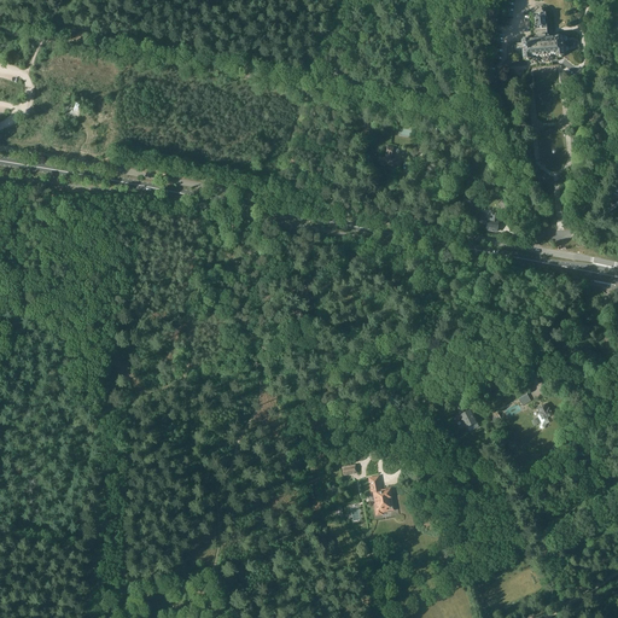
[(551,38),(551,36),(549,36),(549,35),(548,35),(547,25),(548,24),(548,23),(548,22),(548,21),(548,19),(547,19),(547,18),(546,13),(546,12),(544,11),(543,10),(543,9),(542,9),(542,7),(543,6),(543,5),(542,5),(541,5),(540,5),(538,5),(537,5),(536,6),(536,7),(537,7),(537,9),(537,10),(536,10),(536,11),(535,11),(535,12),(535,13),(535,15),(534,15),(535,19),(536,19),(536,27),(535,27),(536,36),(535,38),(535,39),(535,40),(529,40),(529,39),(529,38),(523,39),(524,39),(524,40),(523,40),(523,44),(513,44),(514,56),(524,54),(524,59),(525,59),(525,60),(526,60),(530,60),(530,59),(531,59),(531,56),(557,54),(557,57),(558,57),(559,58),(563,58),(563,57),(563,56),(564,56),(564,53),(566,53),(566,52),(567,52),(569,51),(569,50),(579,50),(578,39),(567,39),(567,38),(566,38),(565,38),(565,36),(563,36),(561,38),(561,36),(561,35),(560,35),(559,35),(559,34),(558,35),(557,35),(557,36),(557,38),(551,38)]
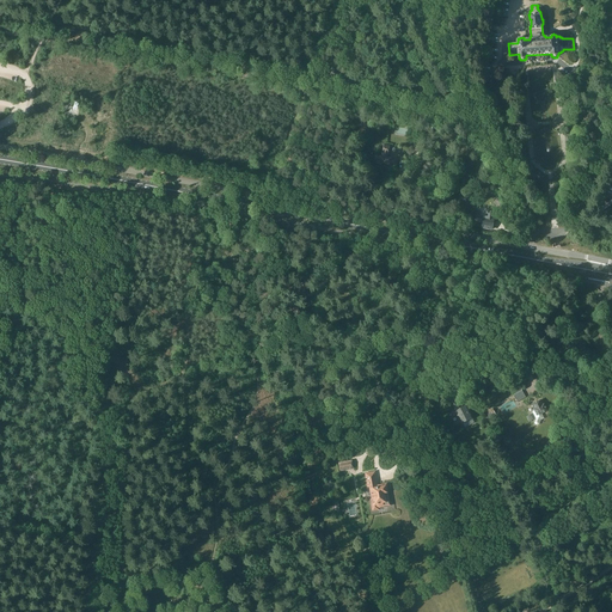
[(414,163),(420,164),(424,138),(418,138),(416,147),(415,155),(414,163)]
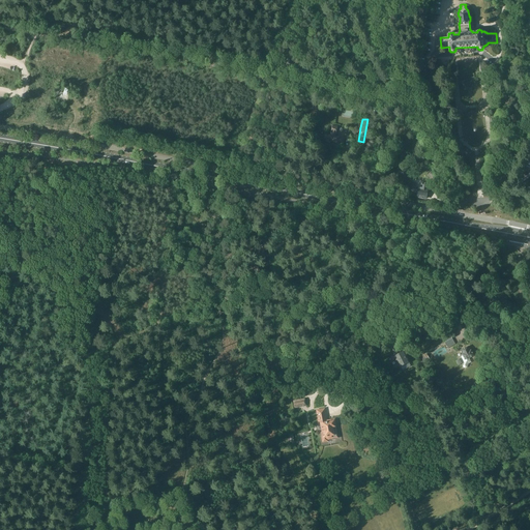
[(339,127),(337,126),(333,125),(331,136),(325,135),(325,139),(326,139),(326,140),(327,142),(330,143),(332,141),(339,143),(339,144),(343,145),(345,139),(333,137),(334,134),(337,134),(339,127)]
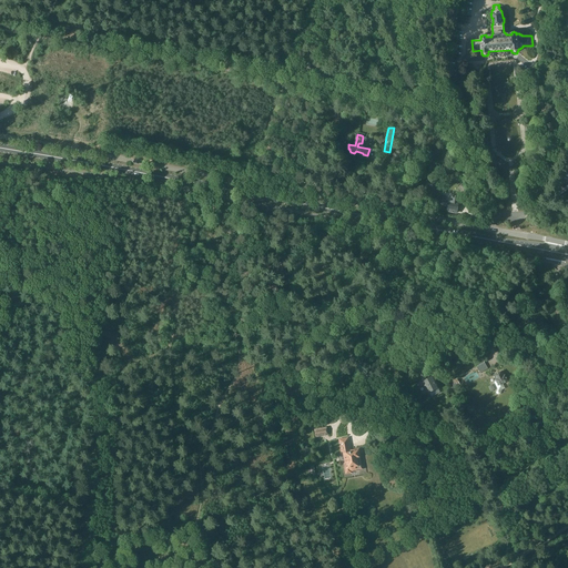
[(458,185),(459,186),(457,189),(460,193),(463,192),(465,194),(469,191),(463,182),(458,185)]
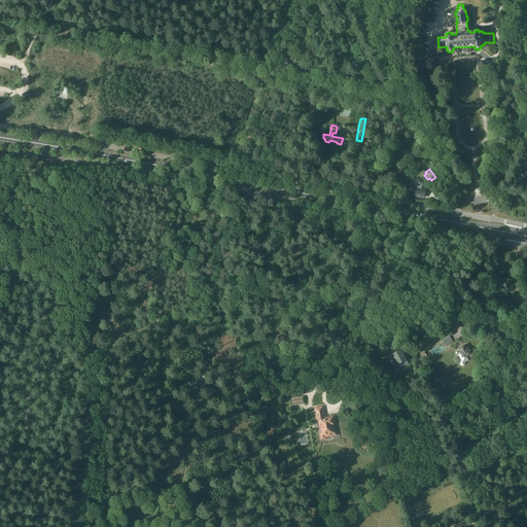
[(409,186),(408,189),(416,191),(415,196),(424,198),(425,188),(426,183),(420,182),(419,182),(419,183),(420,184),(419,187),(416,186),(416,187),(413,186),(414,182),(409,181),(408,186),(409,186)]
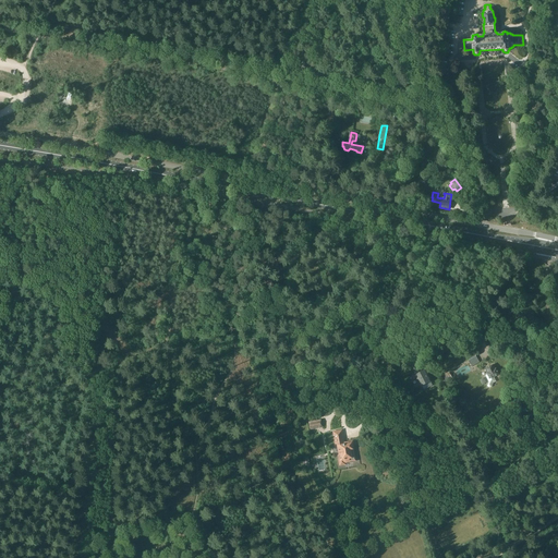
[(476,356),(469,361),(461,365),(463,367),(468,365),(470,363),(472,367),(480,362),(476,356)]
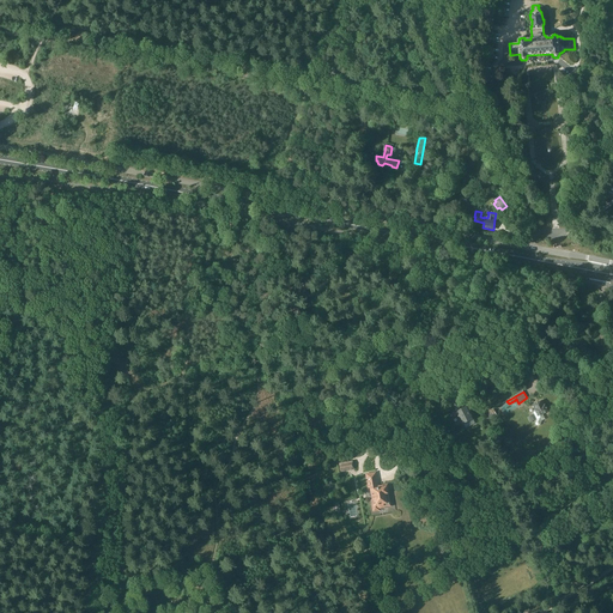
[(436,407),(445,402),(442,395),(432,400),(436,407)]
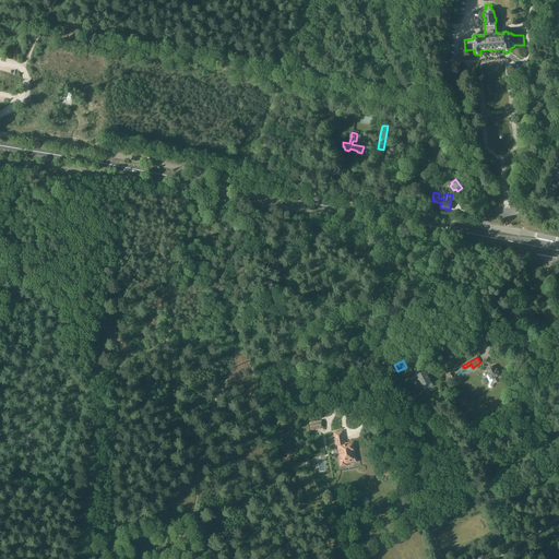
[(495,378),(500,376),(497,369),(495,365),(486,370),(488,373),(488,375),(487,375),(487,377),(490,382),(488,387),(489,388),(491,389),(494,388),(495,383),(497,382),(495,378)]
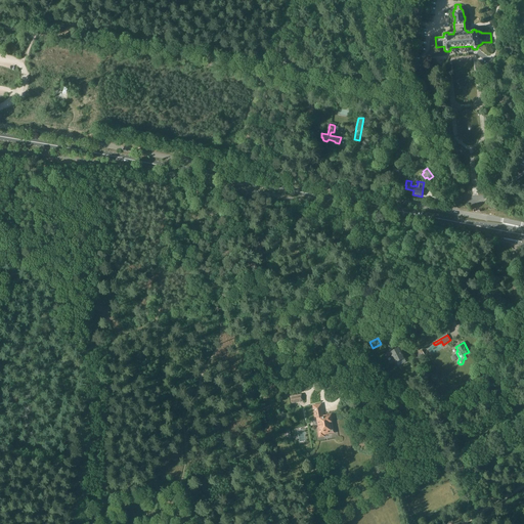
[(395,363),(405,358),(400,347),(390,352),(386,354),(387,357),(391,355),(395,363)]
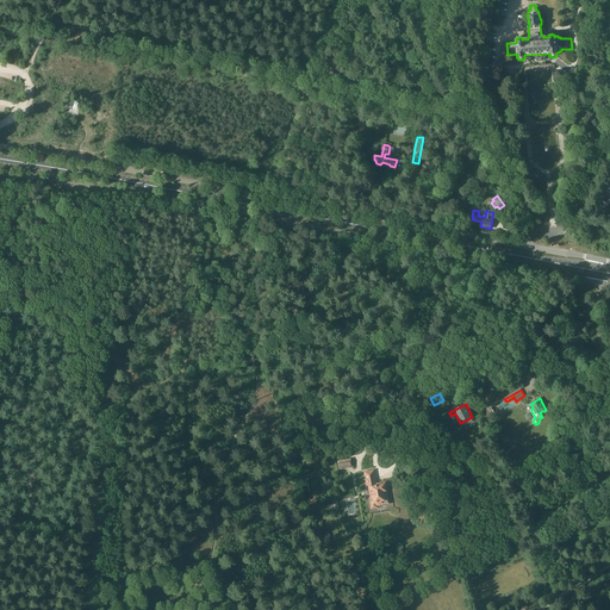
[(495,414),(493,410),(491,406),(481,412),(483,416),(486,414),(489,417),(495,414)]
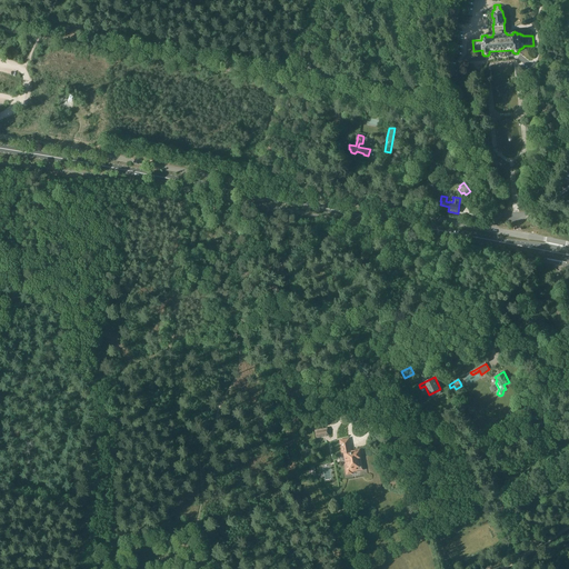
[(317,438),(329,436),(328,428),(316,430),(317,438)]
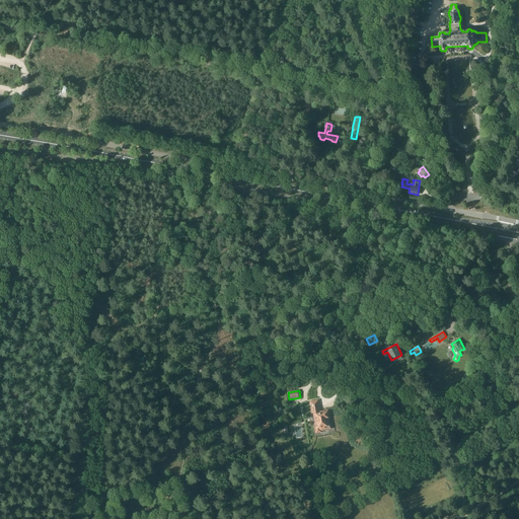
[(324,430),(330,429),(327,413),(320,414),(319,406),(318,400),(310,401),(312,413),(313,413),(316,427),(315,427),(316,433),(321,432),(320,430),(324,429),(324,430)]
